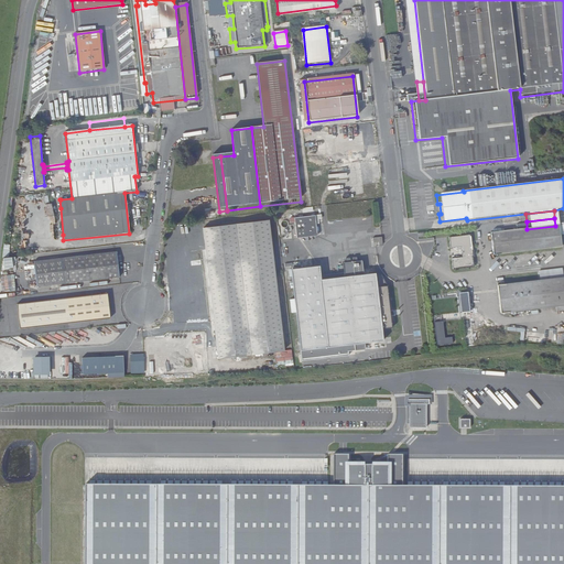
[(317,239),(315,219),(294,221),(297,242),(317,239)]
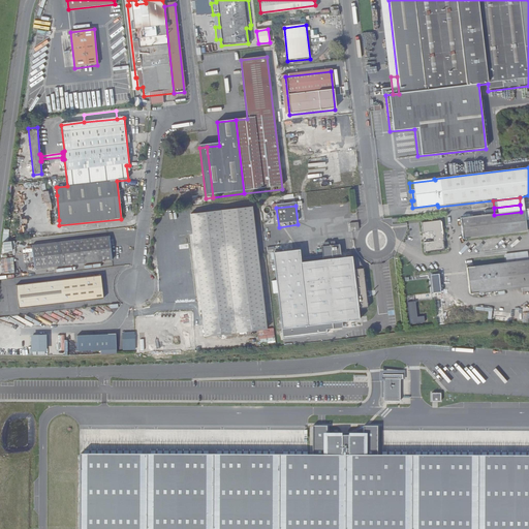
[(190,216),(203,339),(265,333),(251,210),(190,216)]
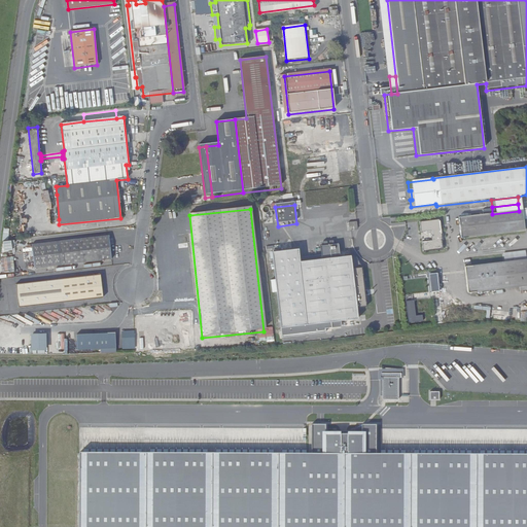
[(457,240),(522,233),(519,211),(492,214),(455,218),(457,240)]
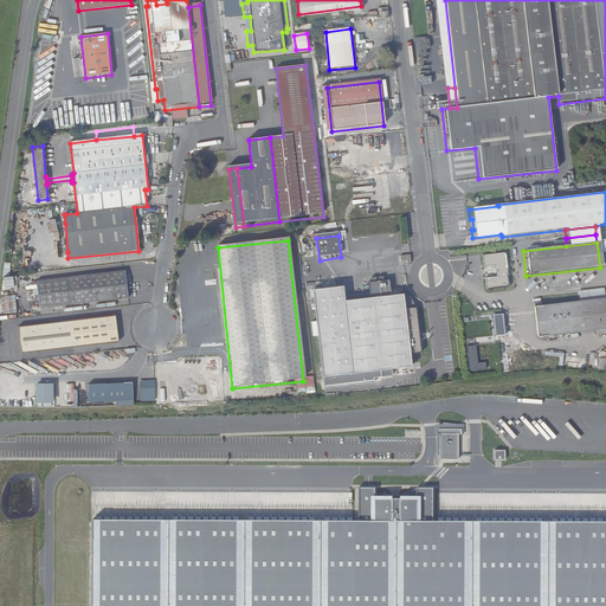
[(232,388),(218,247),(213,249),(227,388),(232,388)]
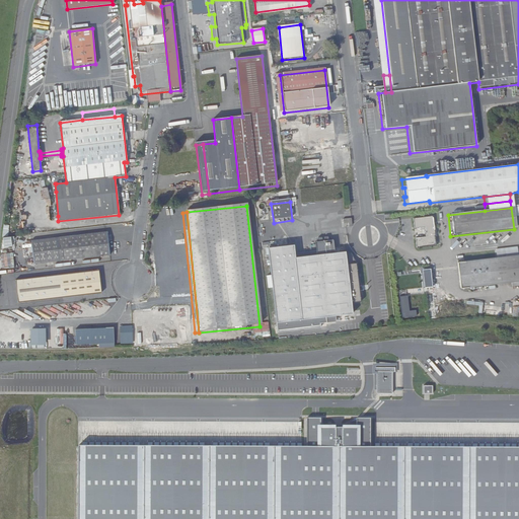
[(432,247),(429,217),(410,219),(411,230),(420,229),(421,238),(412,239),(413,249),(432,247)]
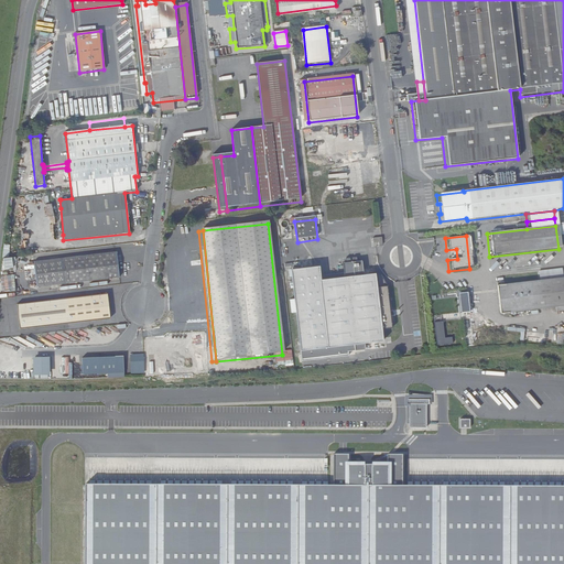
[(115,255),(74,259),(32,264),(34,290),(118,280),(115,255)]
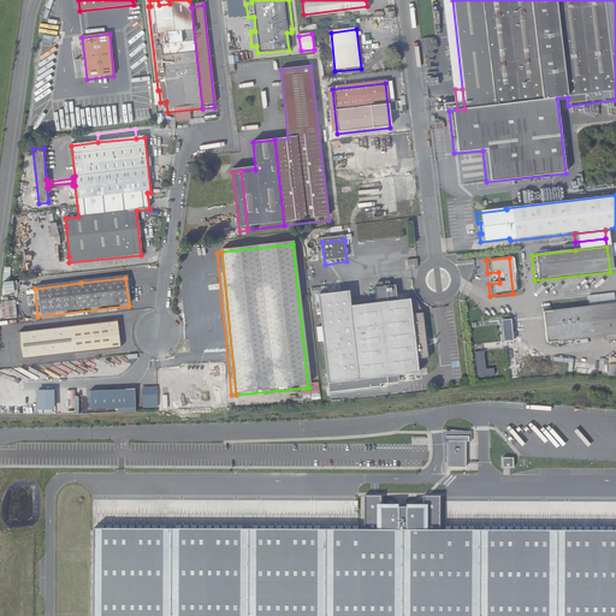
[(314,298),(318,331),(313,331),(315,347),(320,345),(326,400),(377,394),(377,389),(396,386),(395,379),(414,377),(413,363),(425,362),(420,317),(412,318),(412,313),(410,302),(372,307),(372,302),(347,304),(345,295),(314,298)]
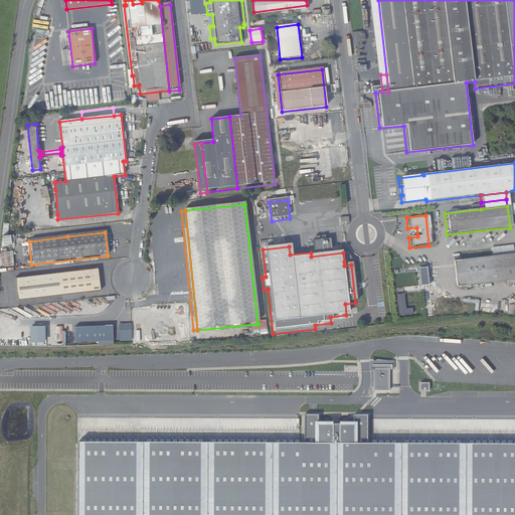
[(514,254),(514,255),(451,263),(454,289),(504,283),(504,287),(512,286),(511,282),(514,281),(514,254)]
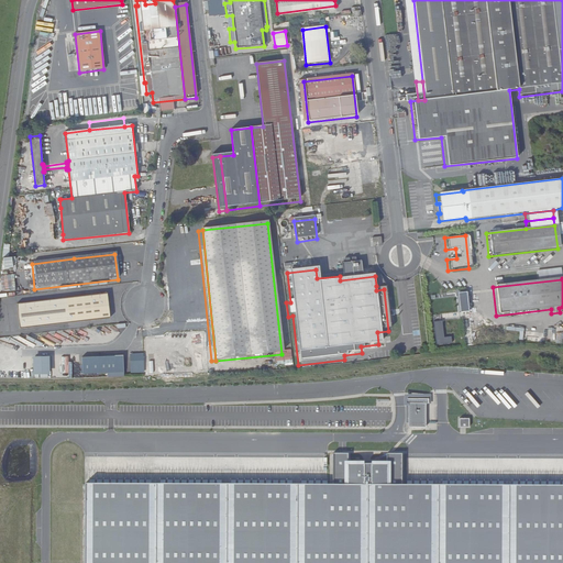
[(471,311),(470,290),(459,290),(460,311),(471,311)]
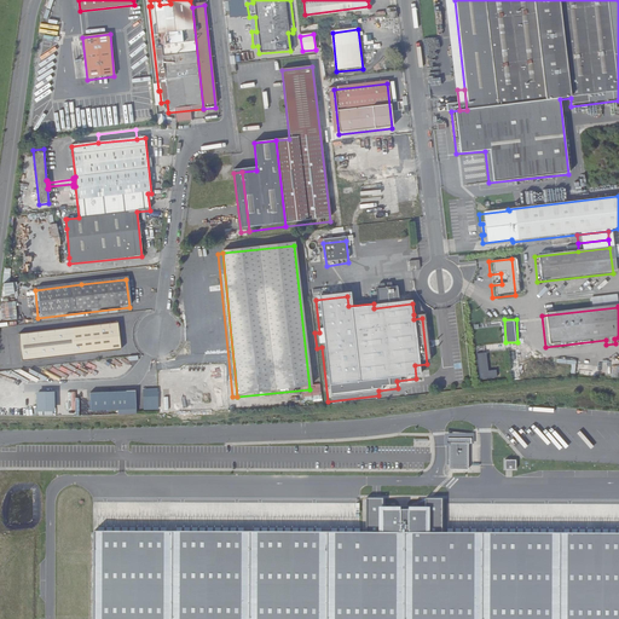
[(116,323),(64,329),(17,334),(21,360),(63,356),(120,350),(116,323)]
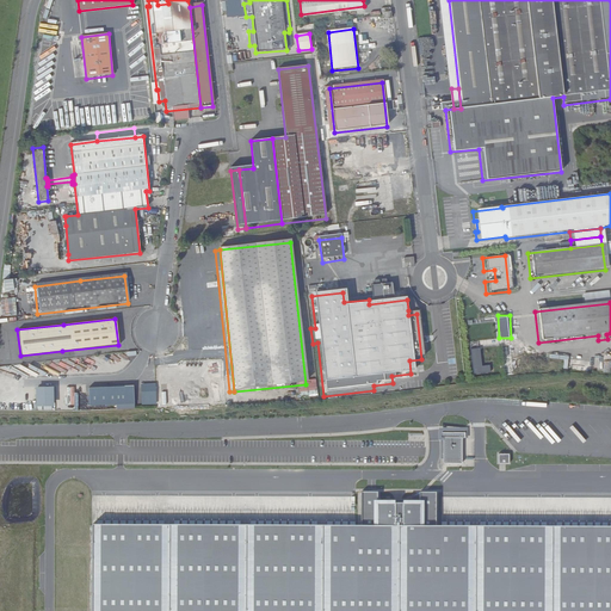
[(482,368),(480,349),(471,350),(474,375),(491,372),(489,366),(482,368)]
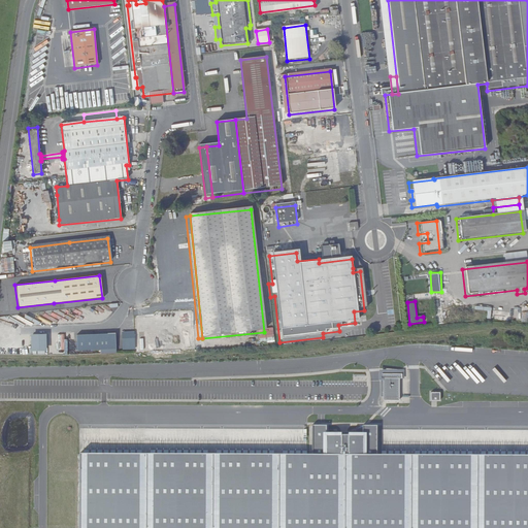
[(76,334),(77,350),(101,350),(101,353),(118,353),(117,332),(76,334)]
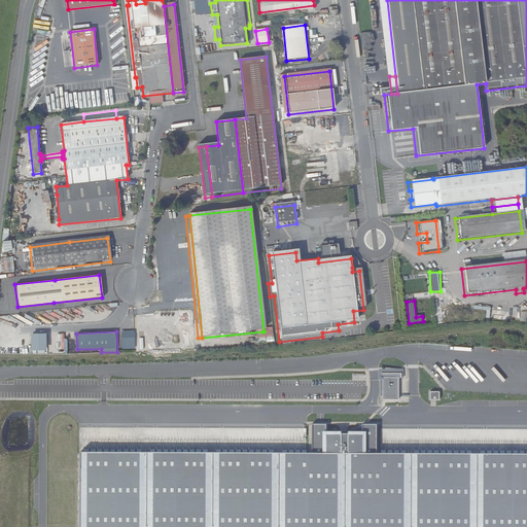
[(32,350),(47,349),(47,332),(32,332),(32,350)]
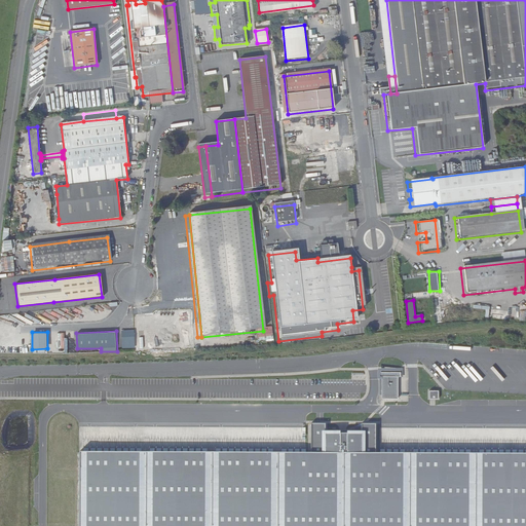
[(133,343),(133,335),(120,335),(120,343),(133,343)]
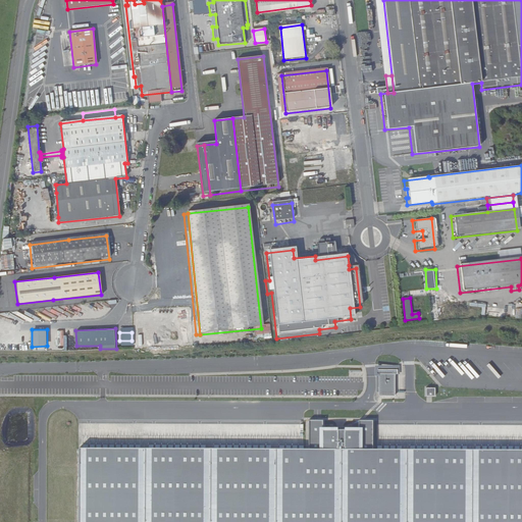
[(13,345),(1,344),(2,340),(0,340),(0,348),(13,349),(13,345)]
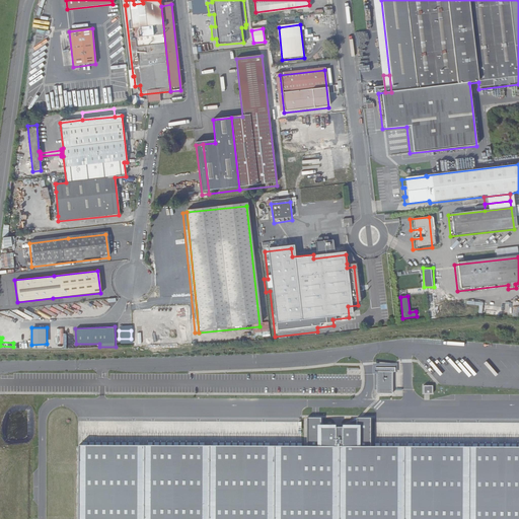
[(15,345),(23,346),(23,338),(15,338),(15,345)]
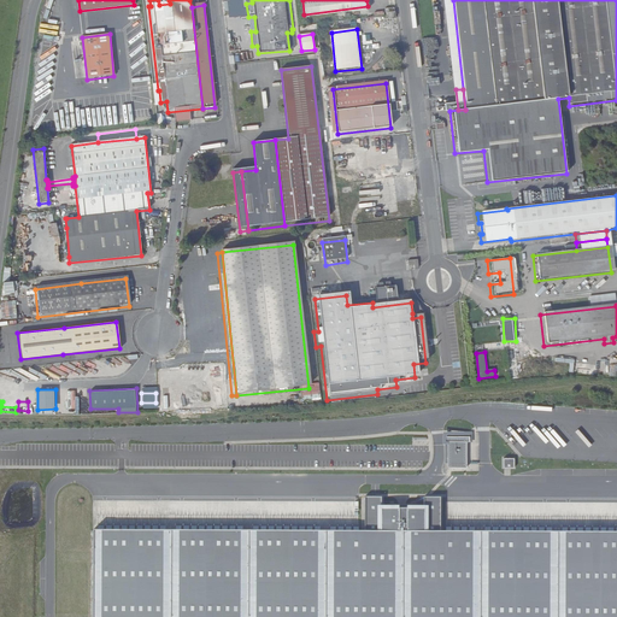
[(447,466),(468,466),(468,439),(447,439),(447,466)]
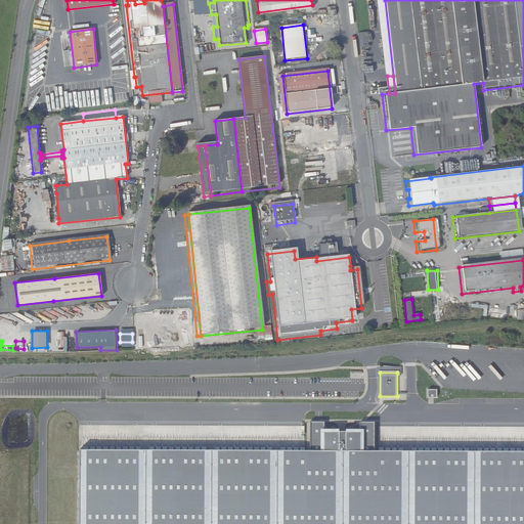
[(428,388),(427,396),(436,397),(436,388),(428,388)]
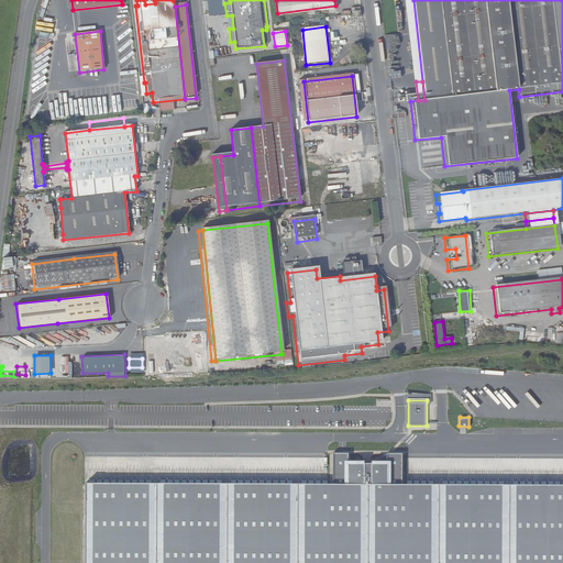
[(333,484),(401,484),(401,452),(333,452),(333,484)]
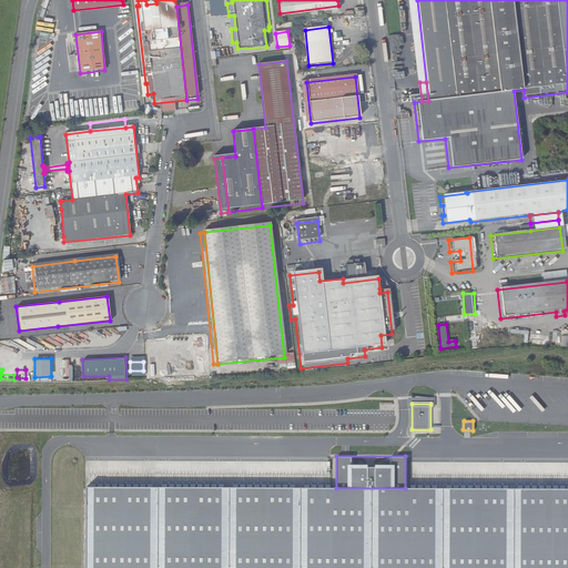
[(336,488),(88,486),(88,567),(567,567),(567,489),(405,488),(336,488)]
